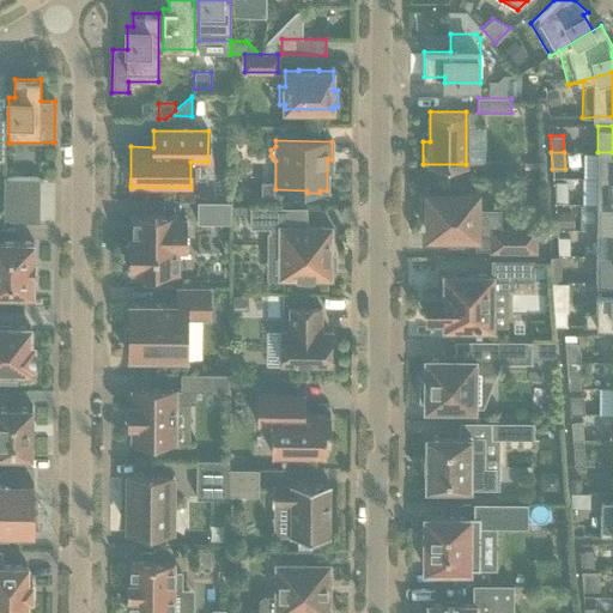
[(612,152),(598,152),(598,178),(612,178),(612,152)]
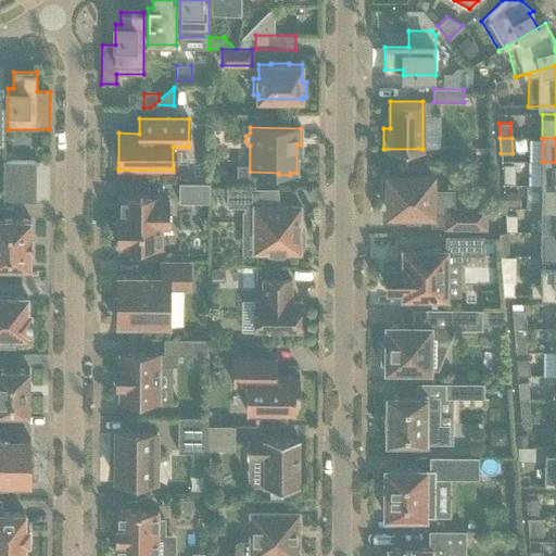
[(36,178),(36,162),(3,162),(3,178),(36,178)]
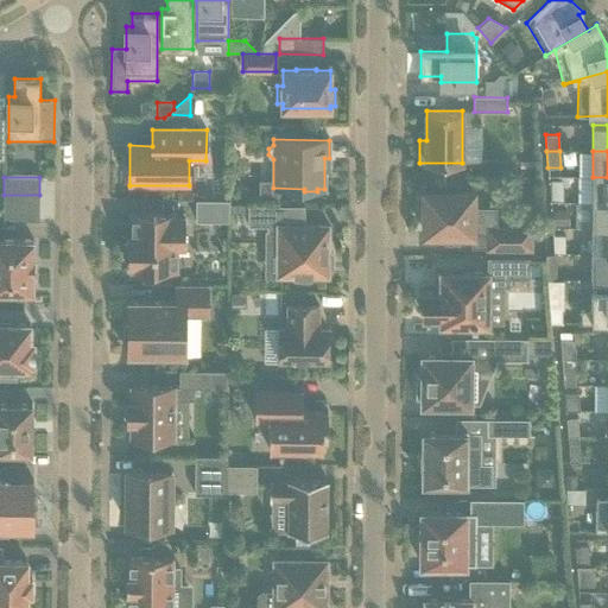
[(607,177),(593,177),(593,203),(607,202),(607,177)]
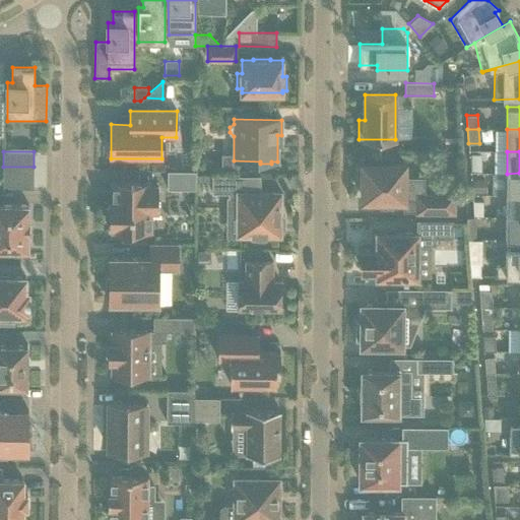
[(481,173),(482,154),(470,154),(471,173),(481,173)]
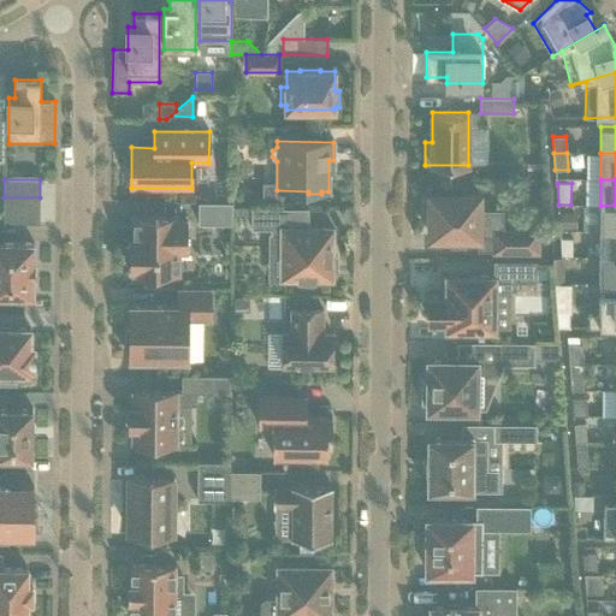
[(425,199),(425,213),(430,213),(430,237),(478,237),(478,252),(537,252),(538,232),(503,231),(479,231),(479,211),(480,194),(430,194),(430,199),(425,199)]
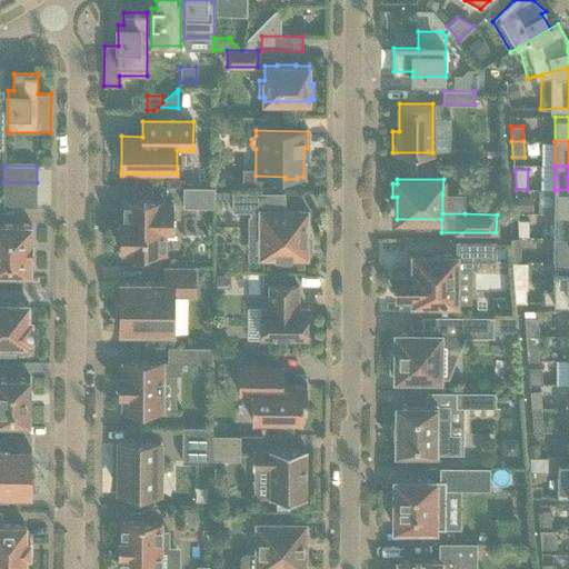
[(3,207),(37,207),(37,182),(3,182),(3,207)]
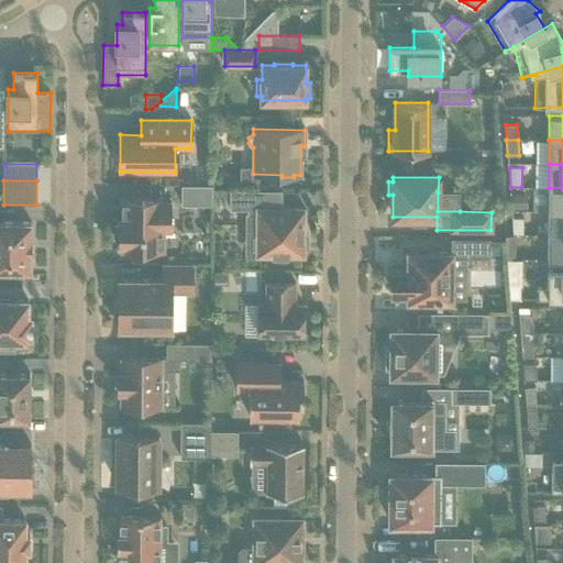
[(212,205),(212,185),(181,185),(181,205),(212,205)]
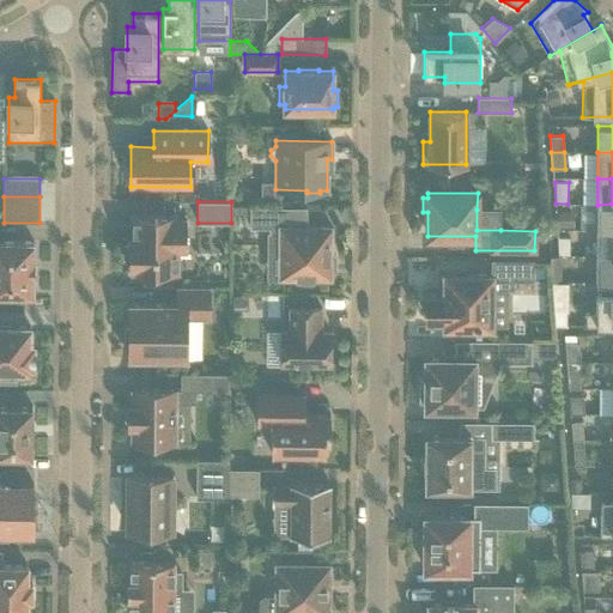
[(612,204),(598,205),(596,230),(612,230),(612,204)]
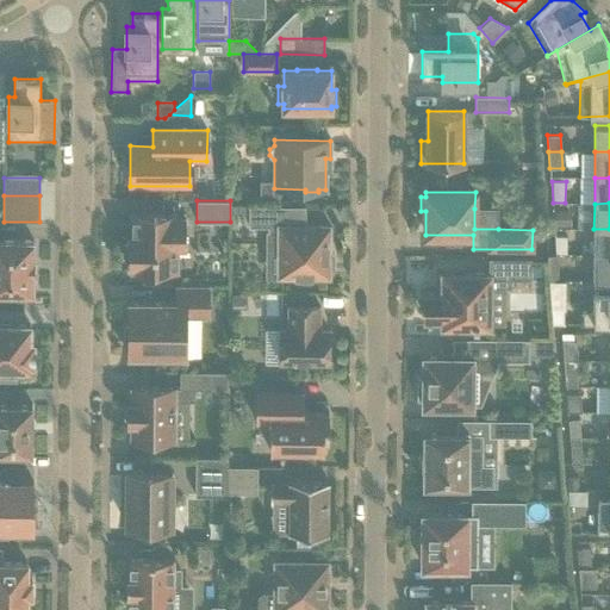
[(282,225),(282,206),(249,206),(249,228),(268,228),(268,253),(278,253),(278,277),(296,278),(296,281),(312,281),(312,278),(330,278),(330,271),(334,271),(334,254),(330,254),(330,226),(282,225)]
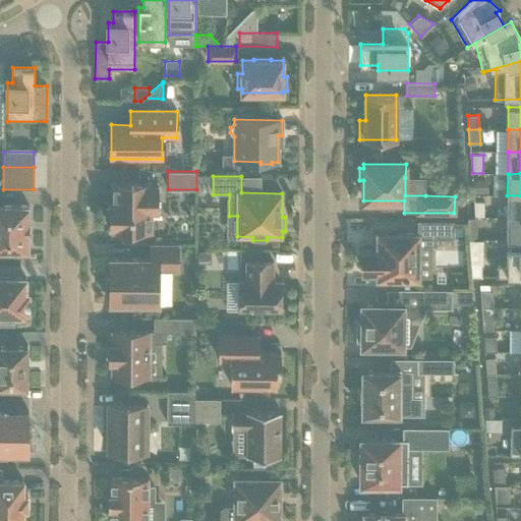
[(473,195),(488,195),(487,180),(473,180),(473,195)]
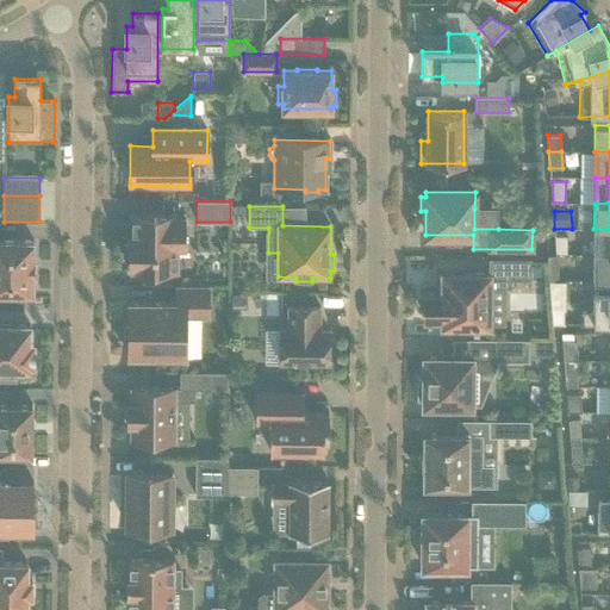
[(176,217),(176,215),(138,215),(138,235),(132,235),(132,237),(130,237),(130,240),(128,242),(125,244),(124,247),(124,249),(124,253),(124,255),(124,259),(125,261),(128,263),(129,265),(130,267),(132,267),(132,271),(176,271),(176,248),(185,248),(185,218),(176,217)]
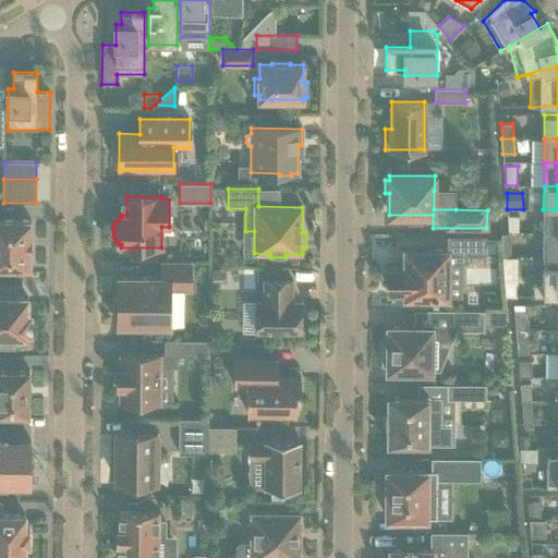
[(557,209),(543,209),(543,233),(557,232),(557,209)]
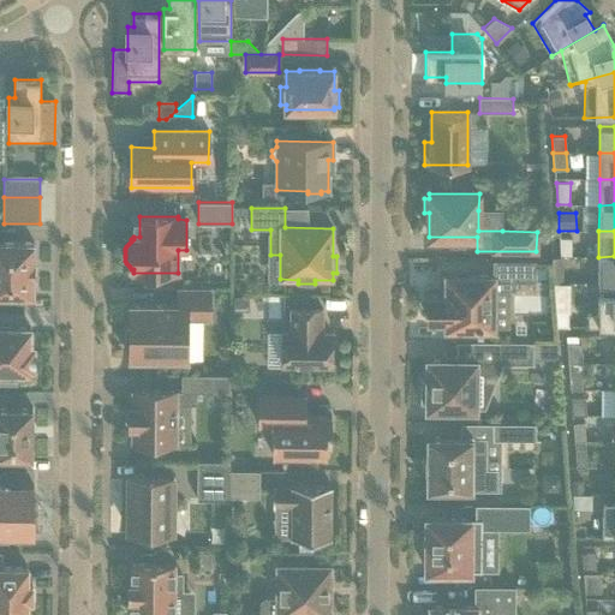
[(34,262),(34,243),(0,242),(0,294),(34,296),(34,276),(35,276),(35,262),(34,262)]
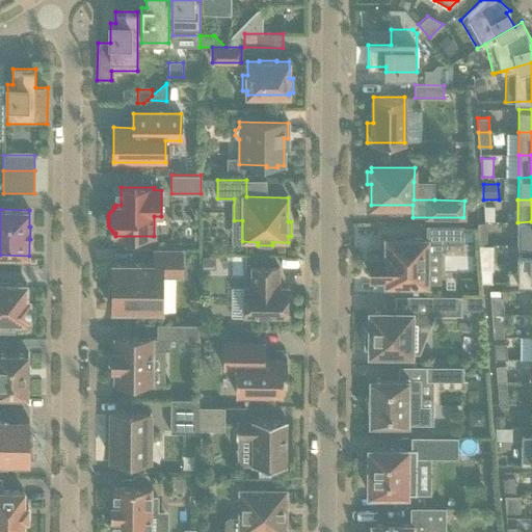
[(531,221),(517,222),(517,245),(522,245),(531,245),(531,221)]
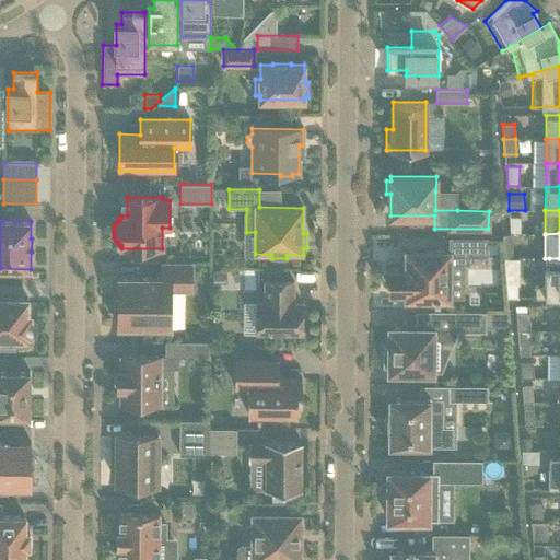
[(488,257),(488,237),(448,237),(448,251),(406,251),(406,253),(399,253),(399,269),(389,269),(389,291),(406,292),(406,298),(450,298),(450,264),(468,264),(468,257),(488,257)]
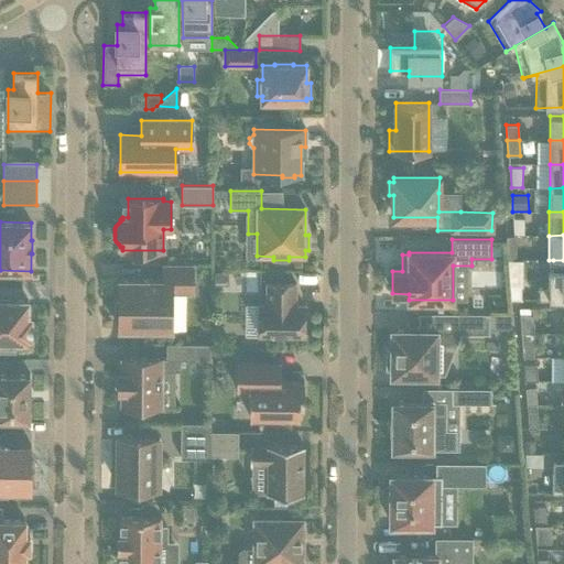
[(563,260),(553,260),(553,271),(549,271),(549,289),(538,289),(538,300),(563,300),(563,260)]
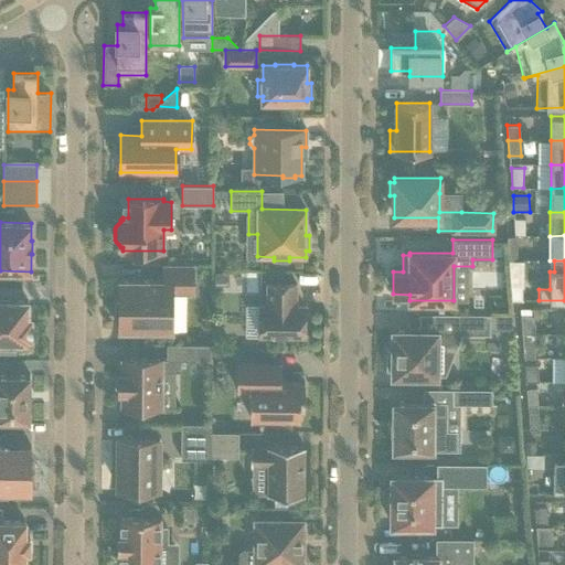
[(193,295),(193,266),(163,265),(163,281),(119,280),(119,301),(117,302),(116,308),(116,319),(117,324),(119,324),(119,331),(172,331),(172,295),(193,295)]
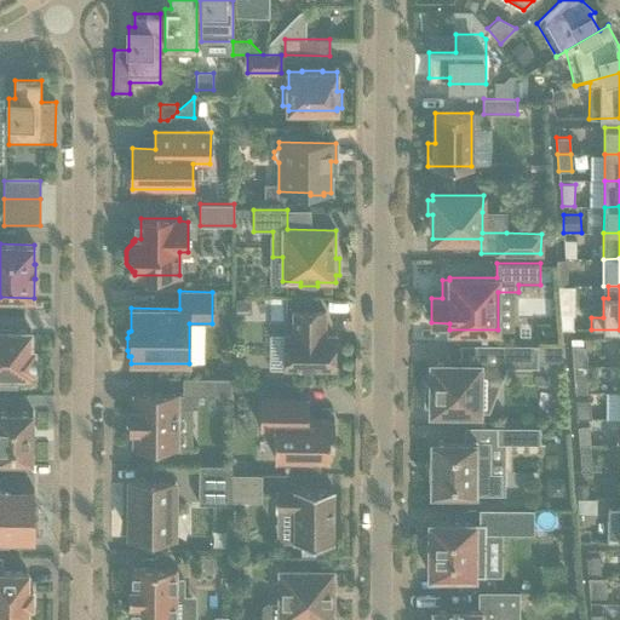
[(233,297),(233,311),(244,313),(248,308),(248,297),(233,297)]
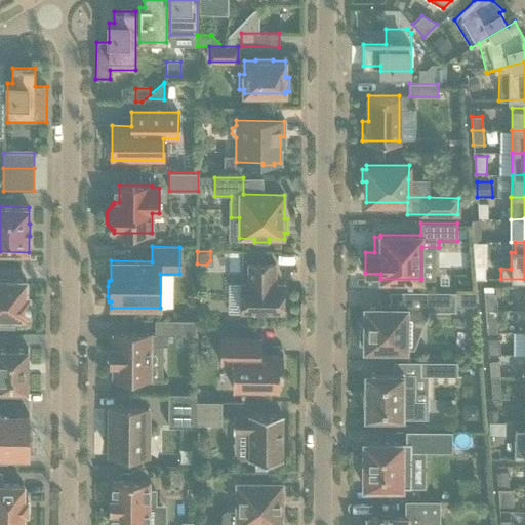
[(275,285),(276,265),(248,264),(248,284),(241,284),(241,313),(283,314),(283,285),(275,285)]
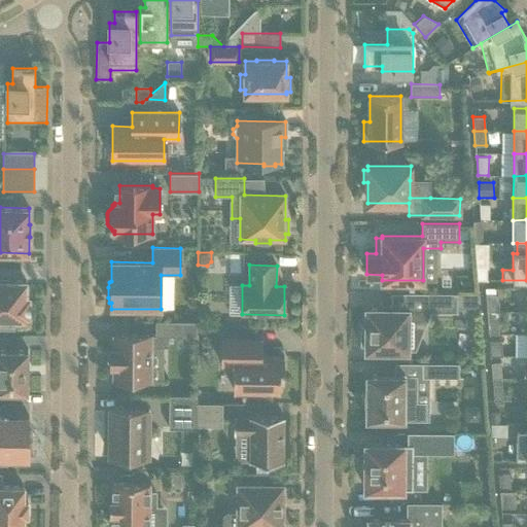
[(478,280),(487,280),(486,267),(477,267),(478,280)]
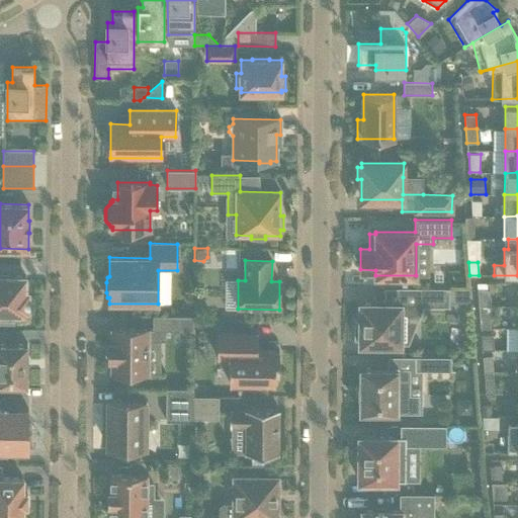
[(0,275),(0,323),(14,324),(14,314),(25,314),(25,311),(28,311),(28,308),(31,308),(32,295),(28,295),(28,292),(25,292),(25,276),(0,275)]
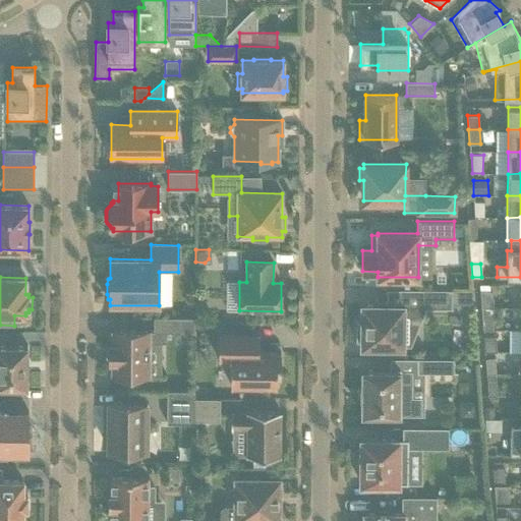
[(423,289),(423,307),(426,307),(452,307),(452,303),(473,304),(473,290),(452,290),(423,289)]
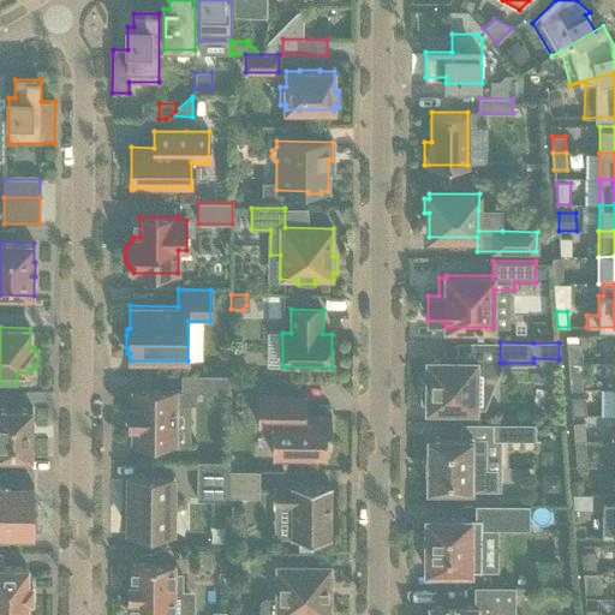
[(583,363),(580,345),(567,344),(568,363),(583,363)]
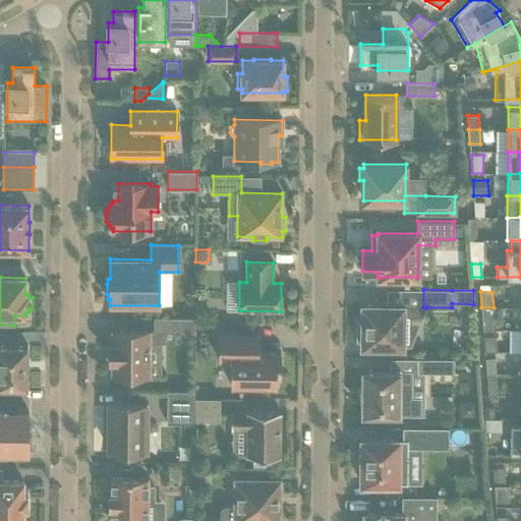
[(418,315),(418,306),(362,305),(362,324),(357,324),(357,341),(362,341),(362,346),(403,346),(403,316),(418,315)]
